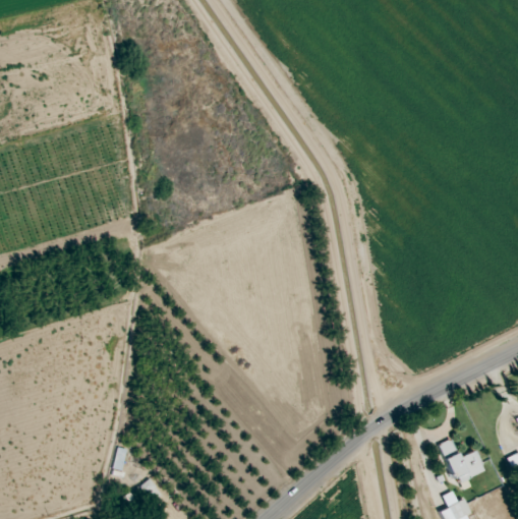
[(456,483),(485,471),(476,450),(459,457),(452,438),(440,443),(456,483)]
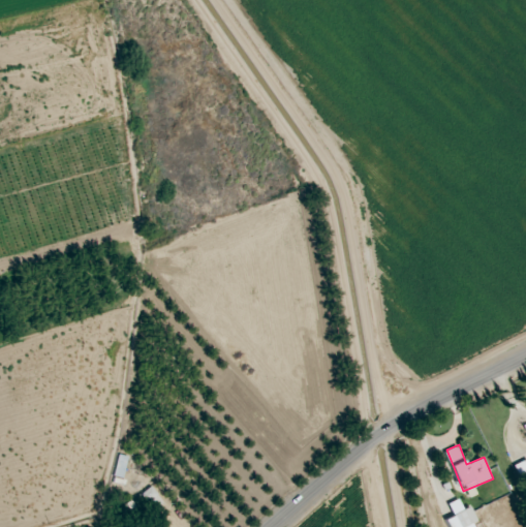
[(124,476),(129,456),(120,454),(115,474),(124,476)]
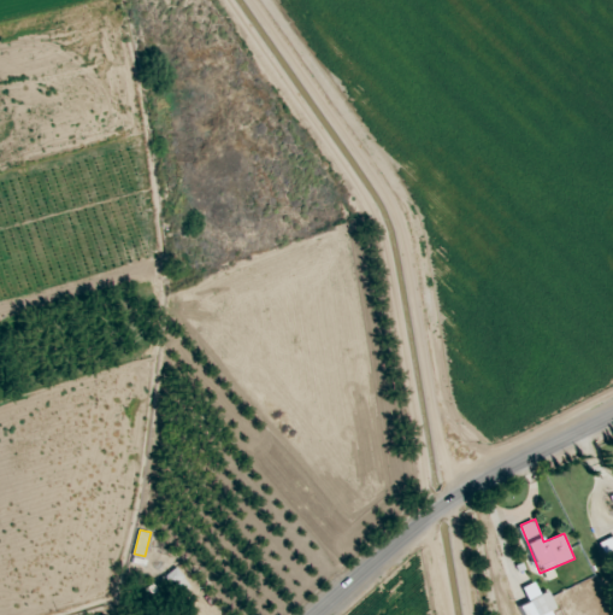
[(600,542),(612,568),(612,536),(600,542)]
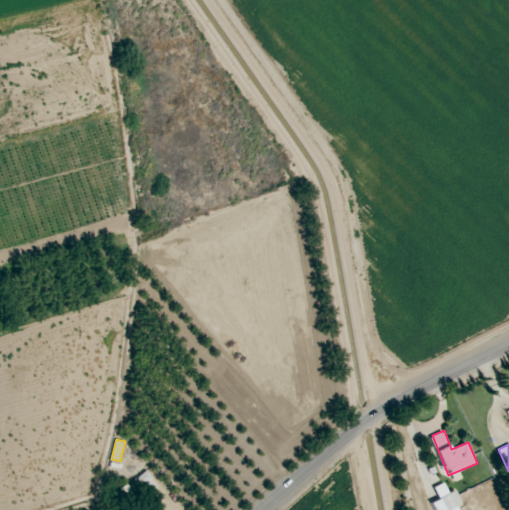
[(151,493),(160,486),(147,470),(138,476),(151,493)]
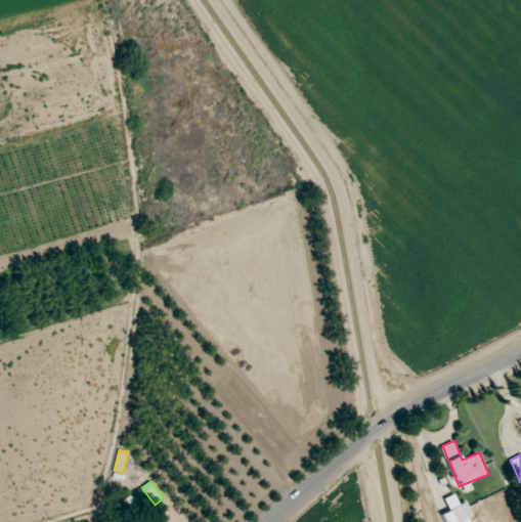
[(442,514),(445,521),(471,521),(469,517),(474,515),(467,501),(460,504),(454,493),(445,498),(450,510),(442,514)]
